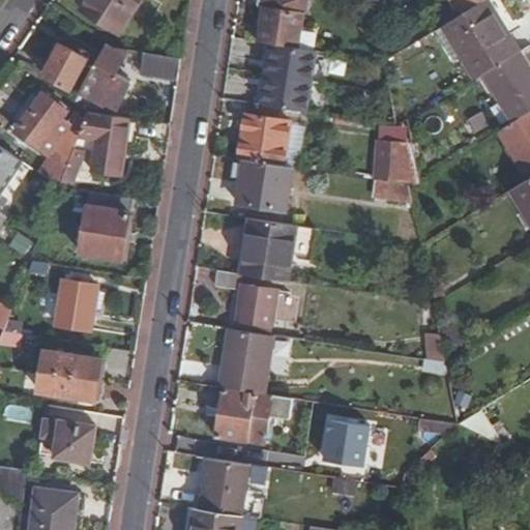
[(142,0),(91,0),(85,11),(121,32),(142,0)]
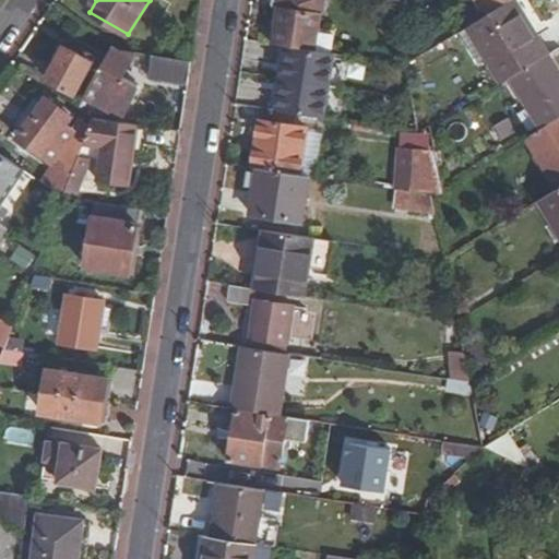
[(325,0),(282,0),(275,44),(290,46),(319,51),(325,0)]
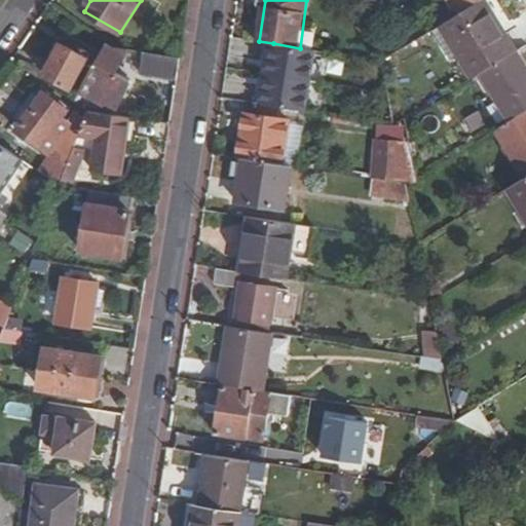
[(518,51),(485,0),(484,0),(458,15),(440,27),(459,55),(474,78),(481,74),(517,52),(518,51)]
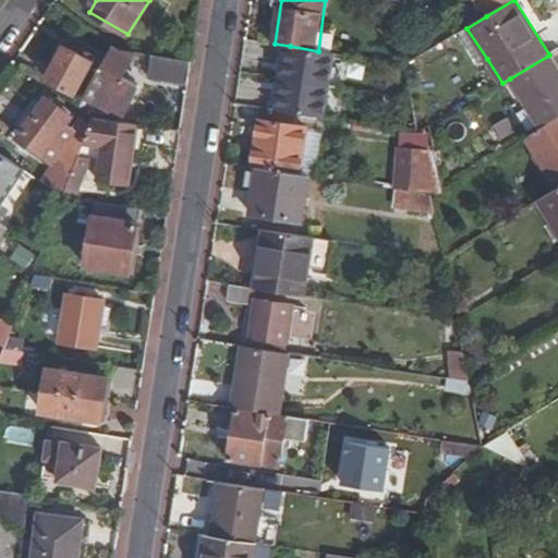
[(475,0),(486,16),(513,0),(475,0)]
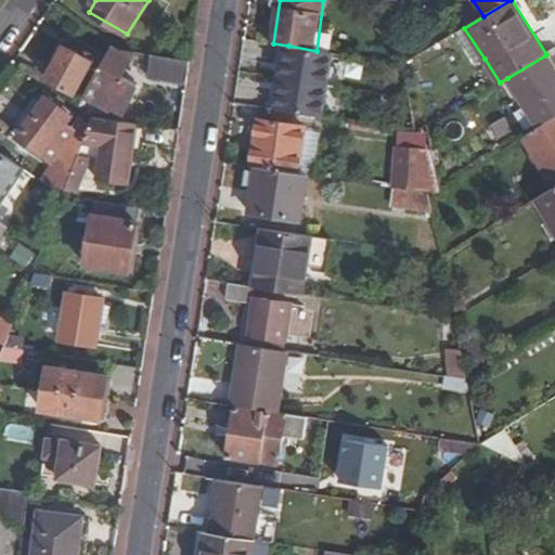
[(476,63),(485,59),(464,28),(457,33),(476,63)]
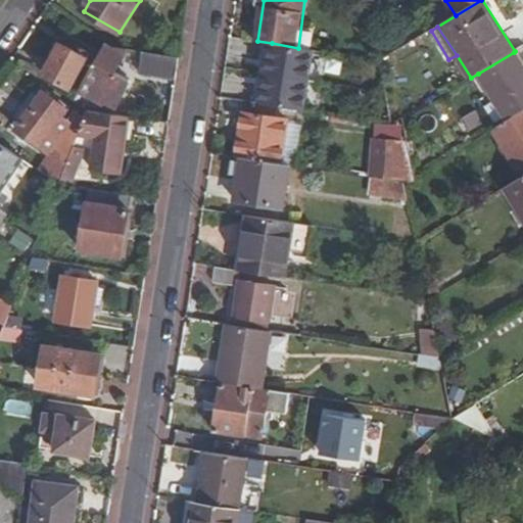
[(120,59),(123,49),(114,48),(106,43),(101,53),(110,57),(120,59)]
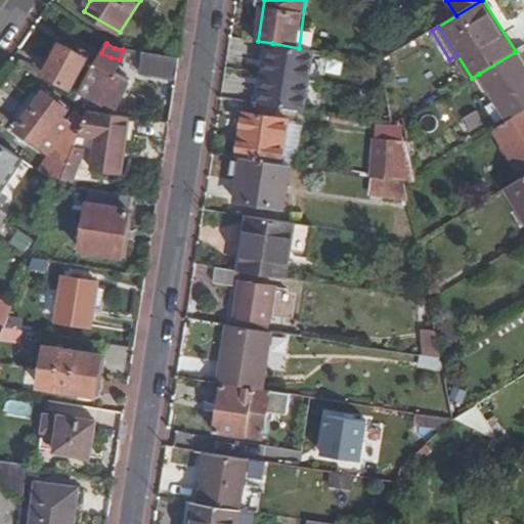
[(299,48),(272,43),(262,104),(305,111),(315,51),(299,48)]
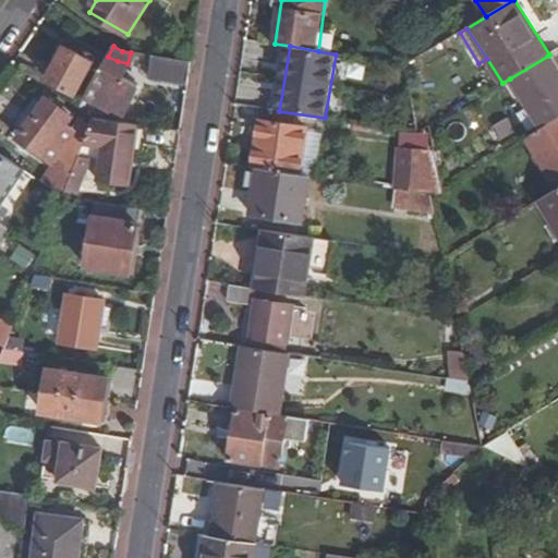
[(93,64),(67,49),(49,84),(75,98),(93,64)]
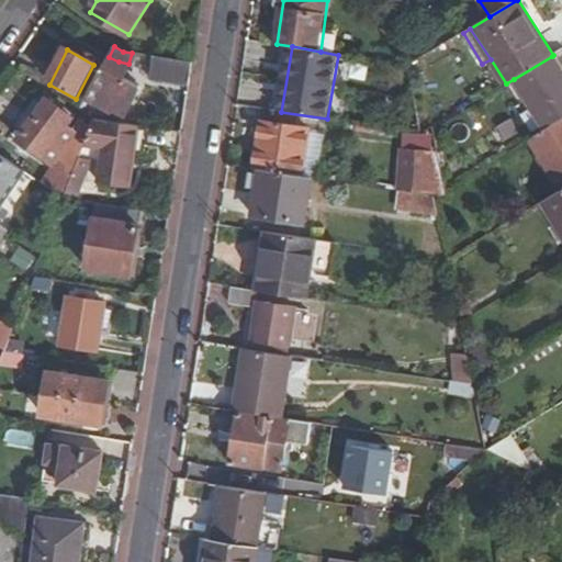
[(514,79),(546,130),(561,119),(561,71),(552,56),(514,79)]
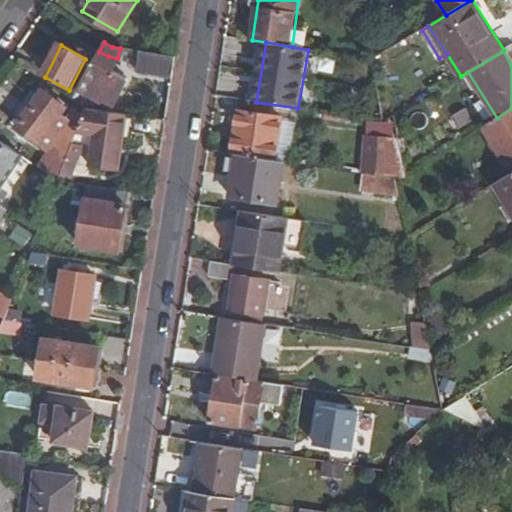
[(108,56),(99,52),(79,89),(81,90),(114,107),(129,80),(103,65),(108,56)]
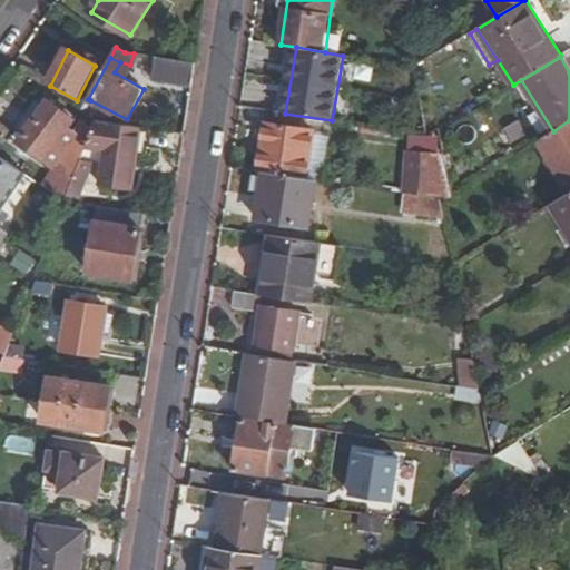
[(154,74),(195,79),(197,64),(157,58),(155,67),(154,74)]
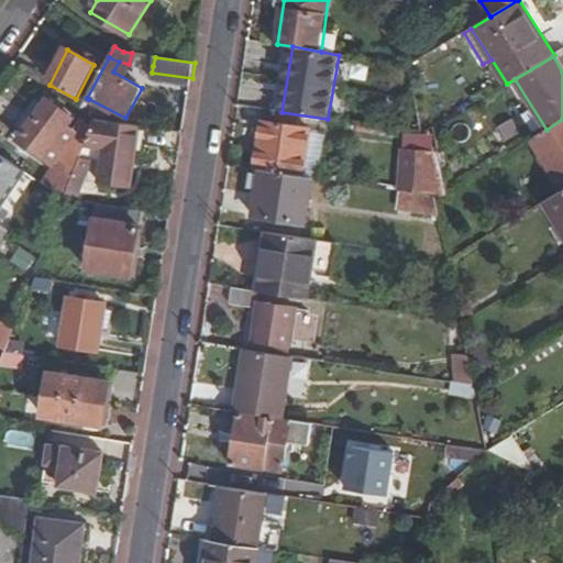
[(53,164),(74,134),(57,122),(61,118),(44,107),(20,141),(53,164)]
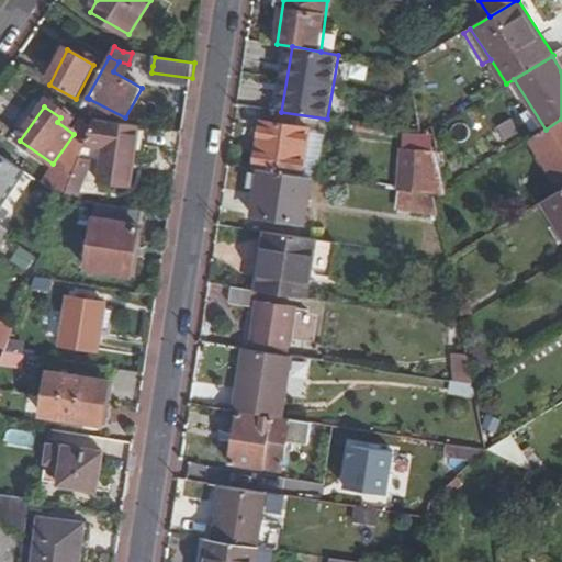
[(561,119),(546,130),(530,139),(561,190),(561,189),(561,119)]
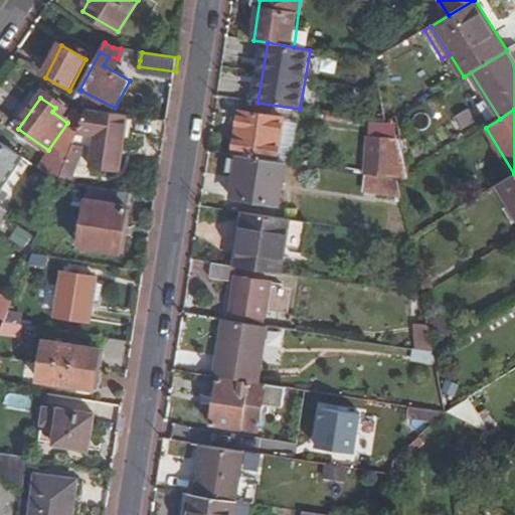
[(118,171),(127,116),(87,110),(83,117),(78,132),(96,135),(90,168),(118,171)]
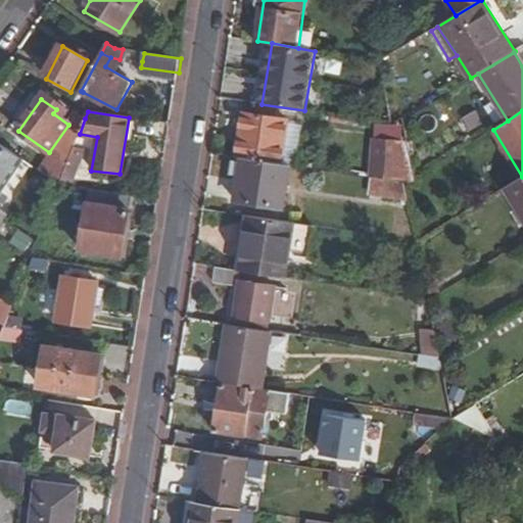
[(244,114),(237,156),(245,157),(281,163),(287,122),(244,114)]
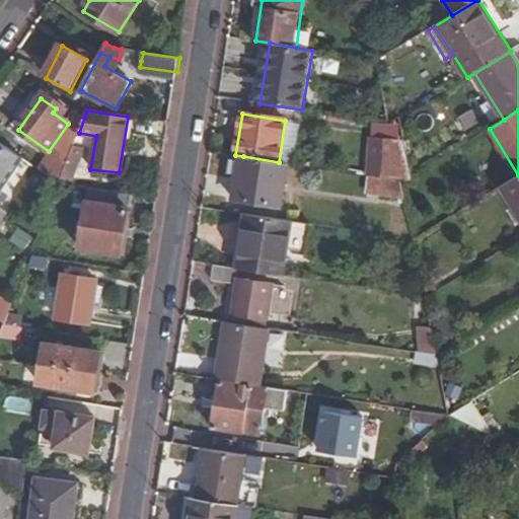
[(76,115),(68,124),(49,151),(35,168),(59,183),(64,169),(79,133),(84,118),(76,115)]
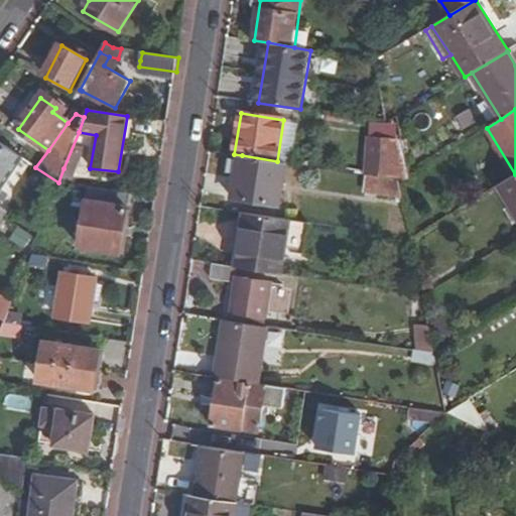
[(367,169),(366,175),(401,181),(403,181),(396,141),(368,140),(368,155),(360,154),(359,163),(367,164),(367,169)]
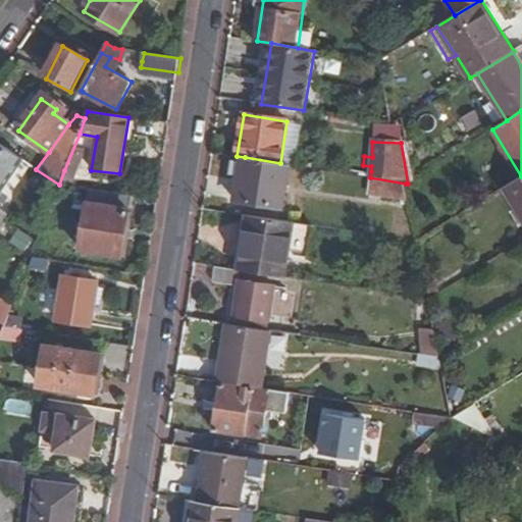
[(0,209),(0,194),(23,160),(0,144),(0,223),(7,214),(0,209)]
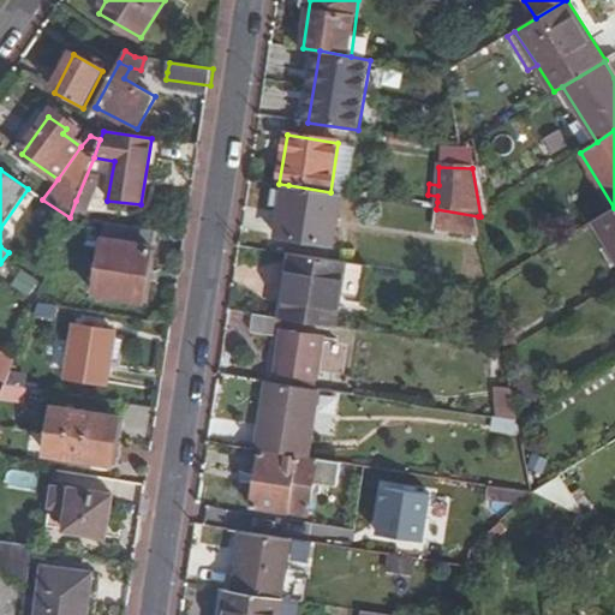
[(335,246),(344,195),(330,192),(288,185),(280,237),(335,246)]
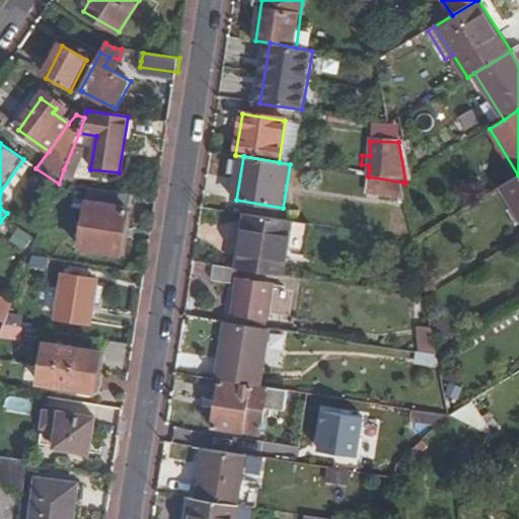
[(346,167),(345,172),(368,176),(369,170),(346,167)]
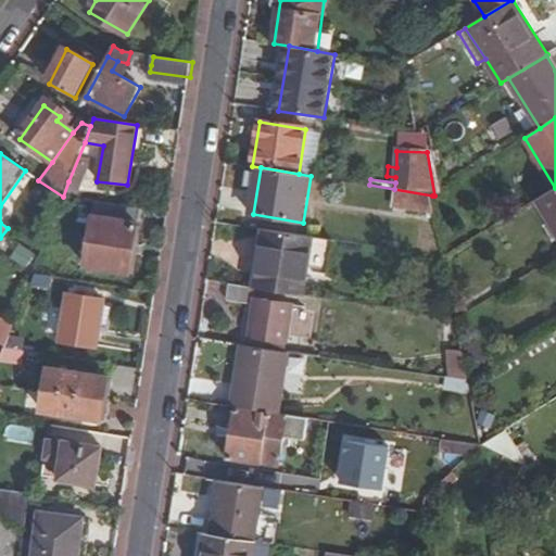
[(93,186),(68,181),(63,197),(64,198),(91,202),(93,186)]
